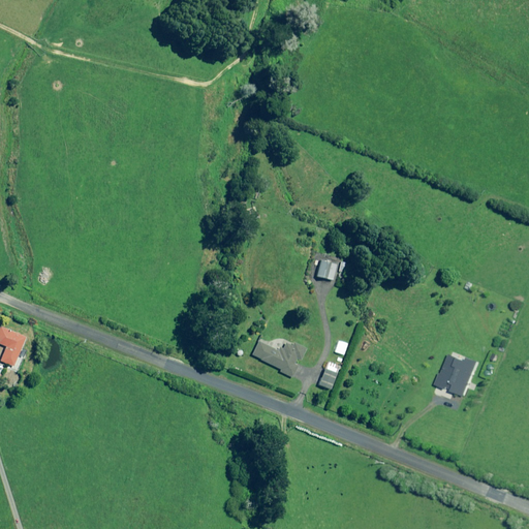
[(318,260),(314,276),(331,280),(335,265),(318,260)]
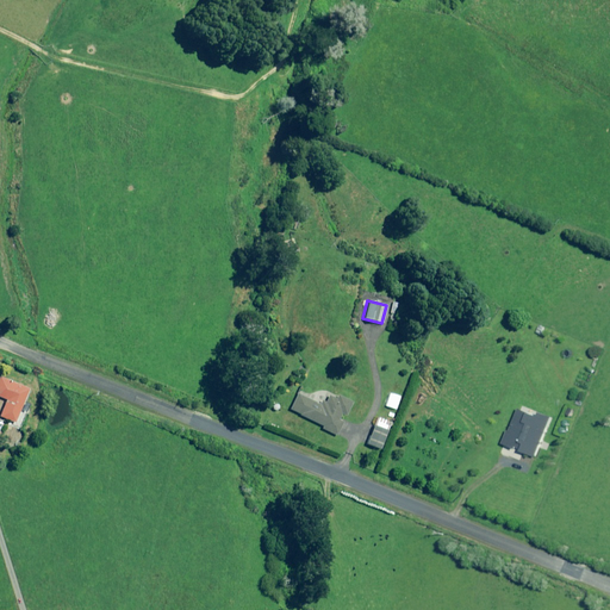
[(0,397),(5,399),(0,410),(0,416),(14,422),(27,387),(0,377),(0,397)]
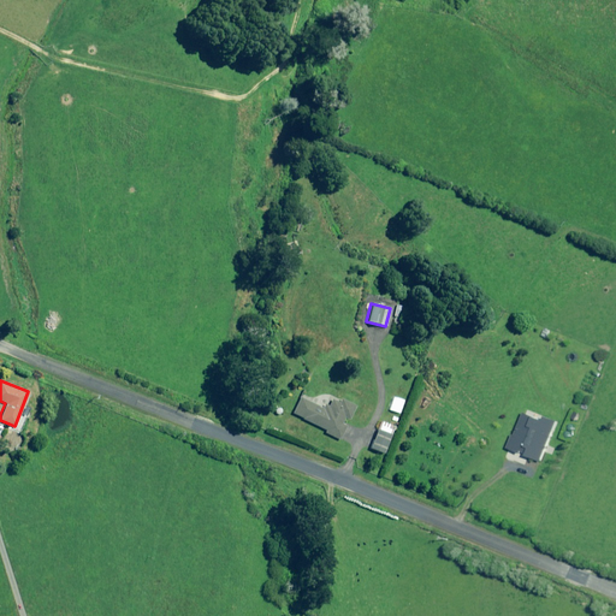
[(318,407),(300,397),(291,413),(325,430),(324,432),(339,439),(347,426),(342,424),(344,418),(349,420),(355,407),(341,400),(338,402),(331,398),(327,407),(324,404),(321,410),(317,408),(318,407)]
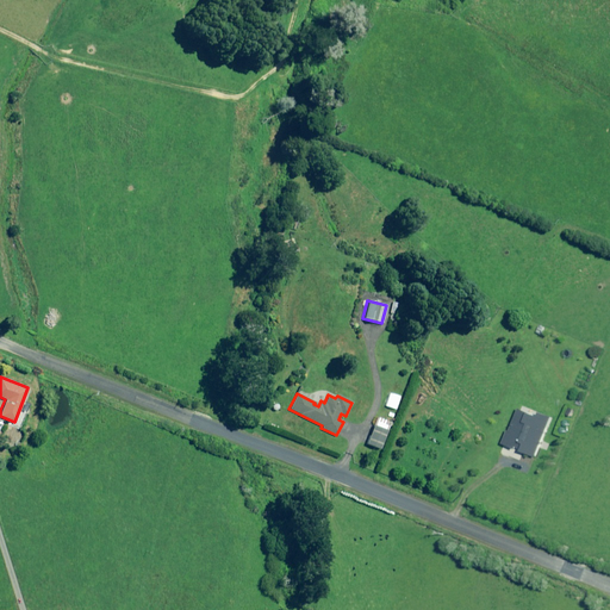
[(521,409),(504,442),(534,456),(553,418),(540,412),(539,415),(536,414),(535,416),(521,409)]
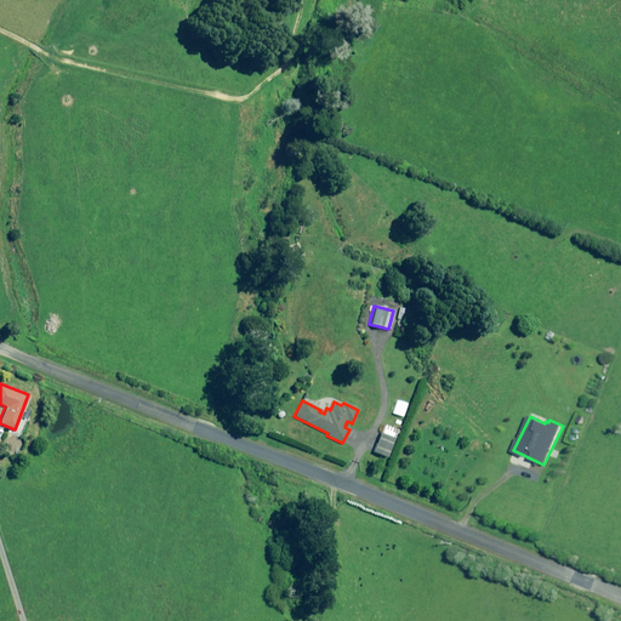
[(383,425),(372,453),(387,457),(396,434),(393,433),(394,429),(383,425)]
